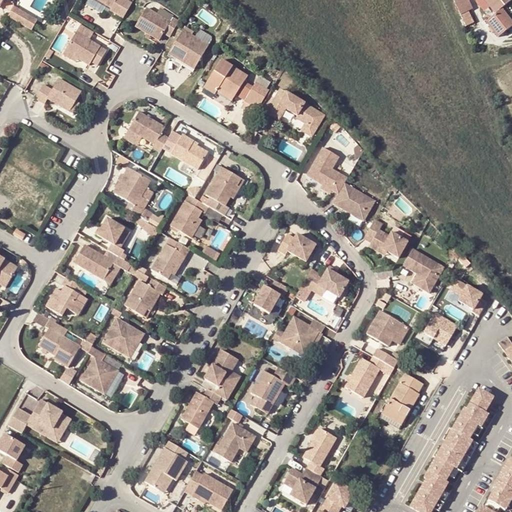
[(97,0),(113,9),(118,0),(97,0)]
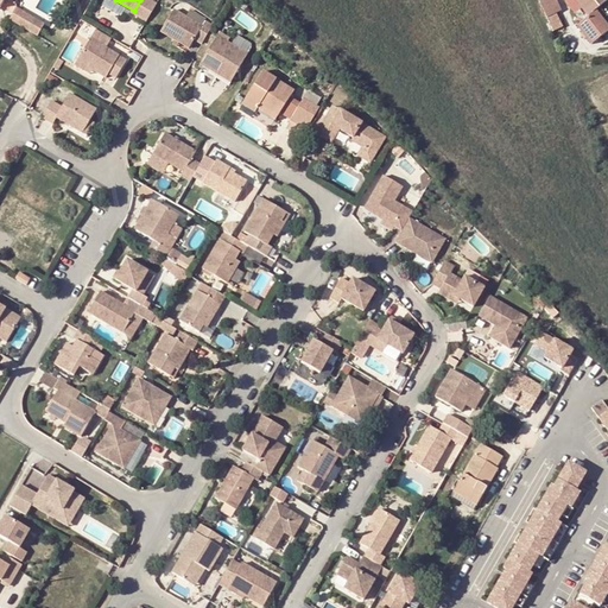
[(154,5),(145,0),(140,0),(134,11),(138,13),(135,16),(145,21),(147,18),(154,5)]
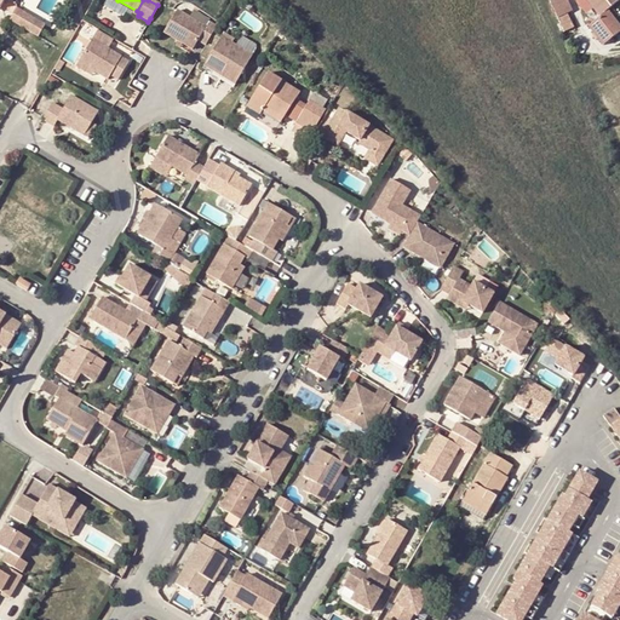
[(549,0),(556,13),(566,9),(572,6),(568,0),(549,0)]
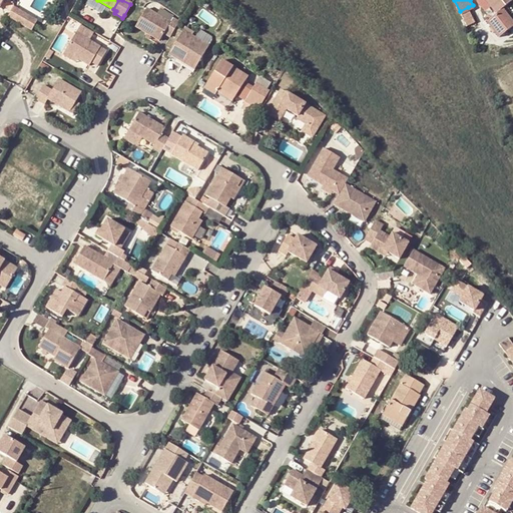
[(485,21),(486,22),(498,36),(512,24),(512,21),(502,8),(512,0),(485,0),(496,13),(485,21)]
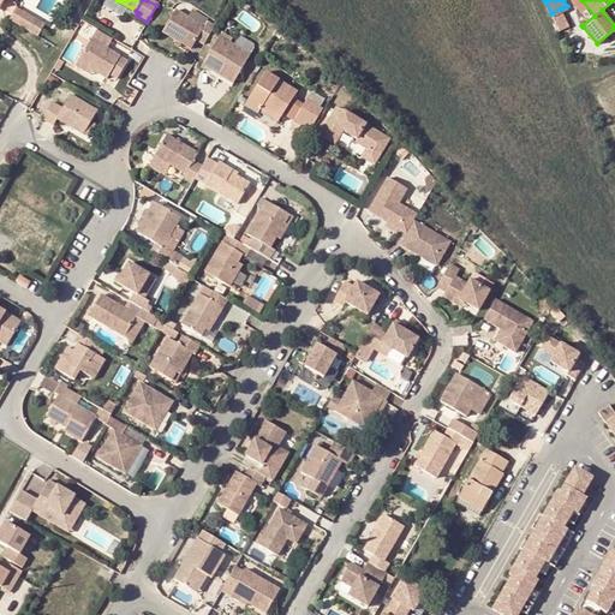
[(11,21),(40,39),(47,25),(19,9),(11,21)]
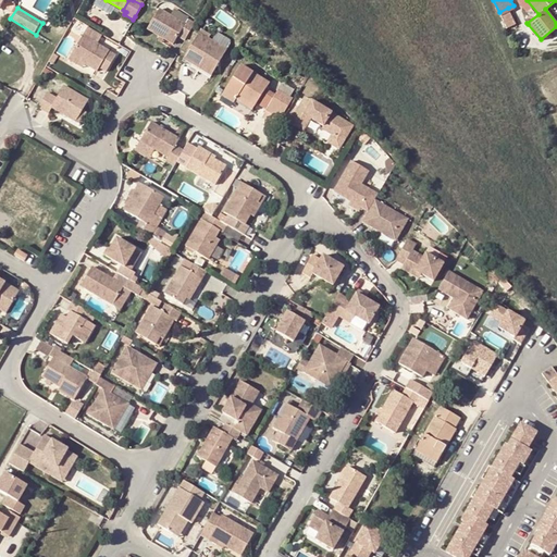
[(514,21),(508,8),(499,12),(505,25),(505,24),(514,21)]
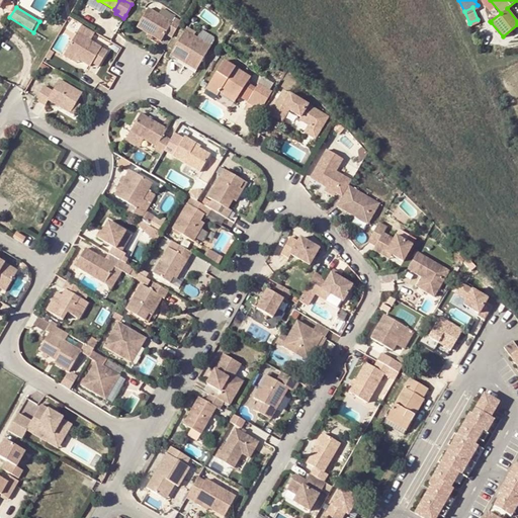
[(171,37),(181,21),(174,17),(171,21),(148,8),(137,27),(161,41),(165,34),(171,37)]
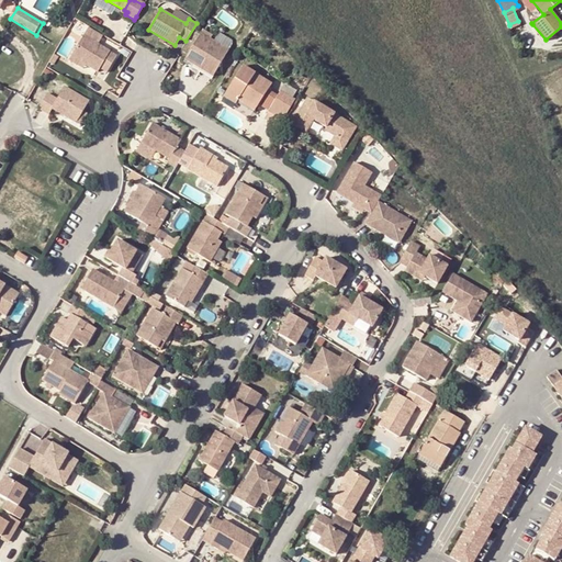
[(102,35),(90,27),(85,36),(98,44),(102,35)]
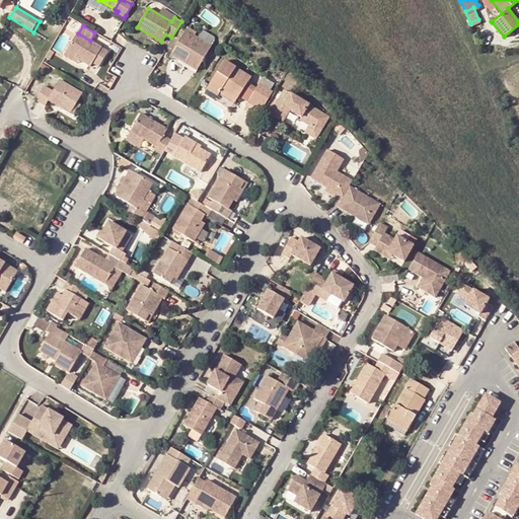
[(213,48),(187,31),(171,56),(198,71),(213,48)]
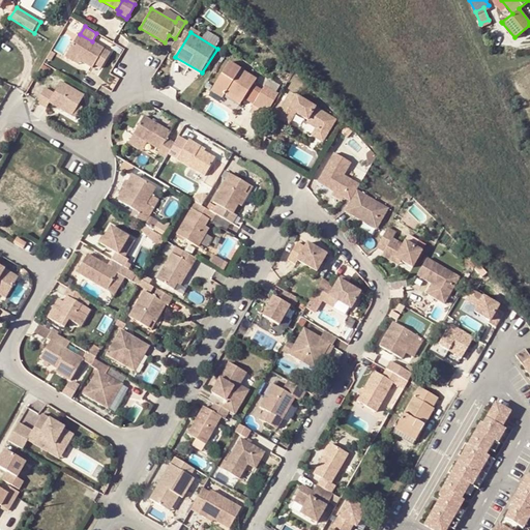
[(102,69),(112,54),(92,41),(80,34),(67,54),(82,62),(93,69),(95,65),(102,69)]
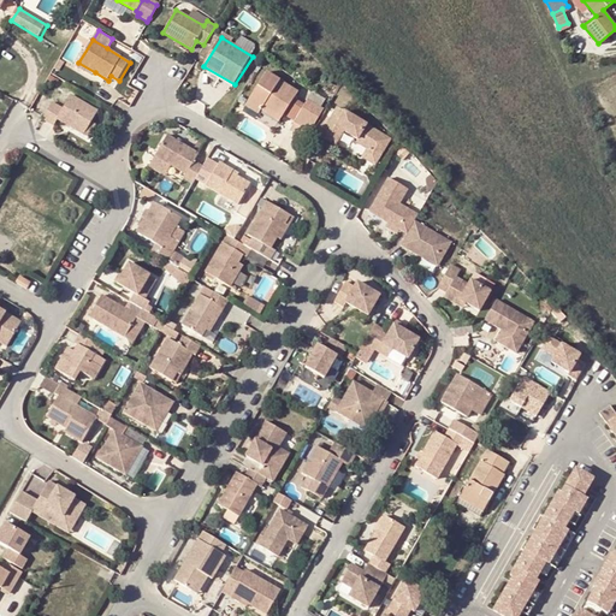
[(92,77),(95,72),(78,63),(76,67),(92,77)]
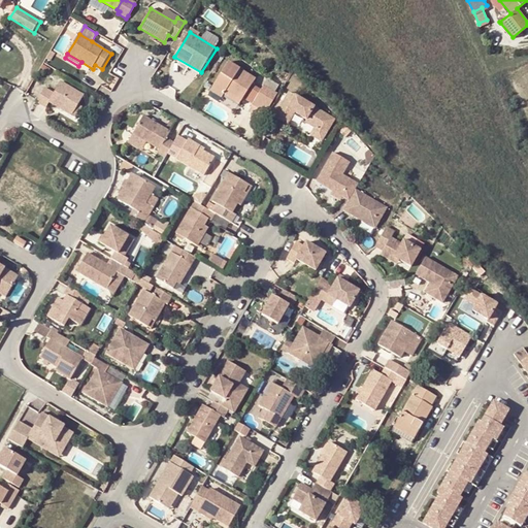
[(224,95),(227,91),(241,101),(243,98),(253,84),(256,78),(229,62),(210,91),(222,98),(224,95)]
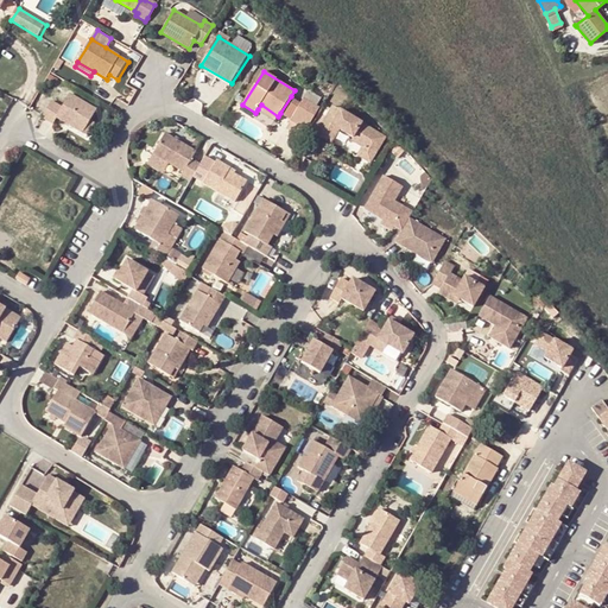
[(58,119),(84,134),(92,121),(97,111),(71,94),(63,107),(54,102),(44,115),(46,118),(45,120),(55,126),(58,119)]
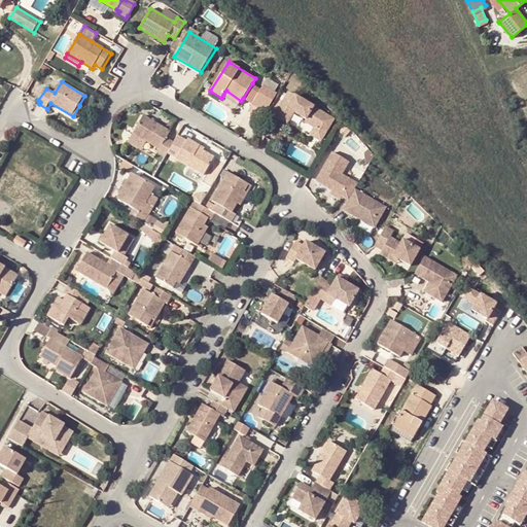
[(261,90),(252,83),(243,98),(253,104),(261,90)]
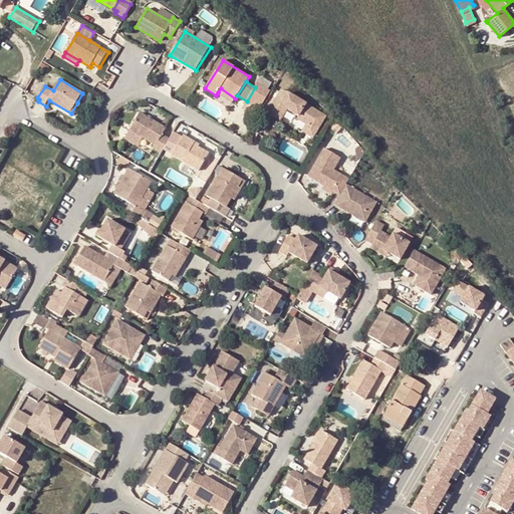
[(272,90),(268,88),(261,84),(258,82),(255,87),(247,101),(261,109),(272,90)]
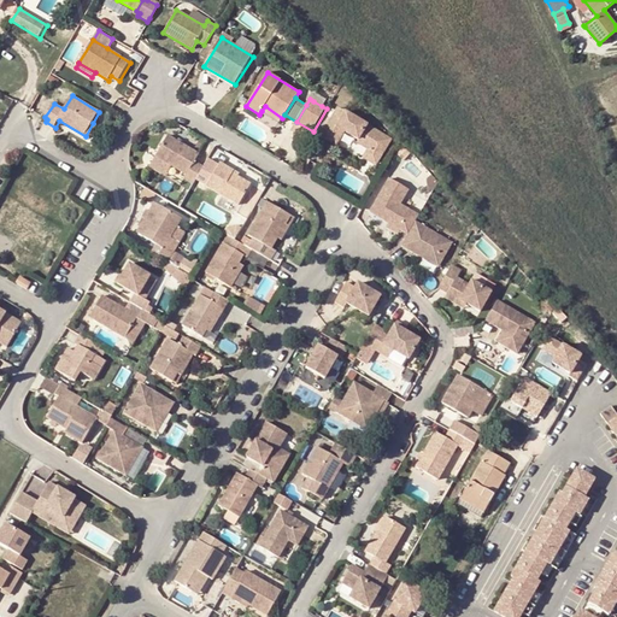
[(282,118),(265,106),(262,111),(280,122),(282,118)]
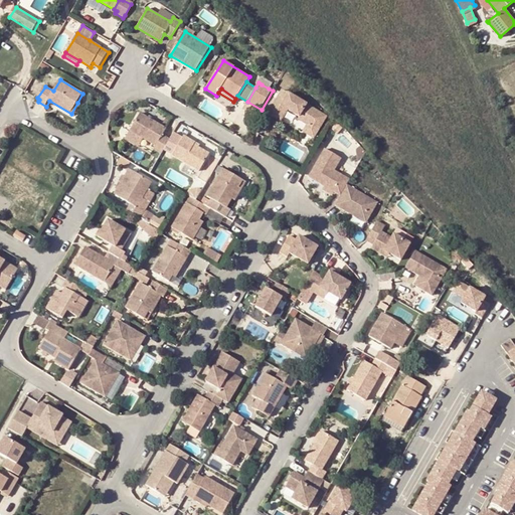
[(300,118),(298,120),(308,126),(309,125),(319,131),(326,119),(316,110),(310,106),(286,92),(282,98),(279,97),(268,114),(280,121),(286,111),(300,118)]
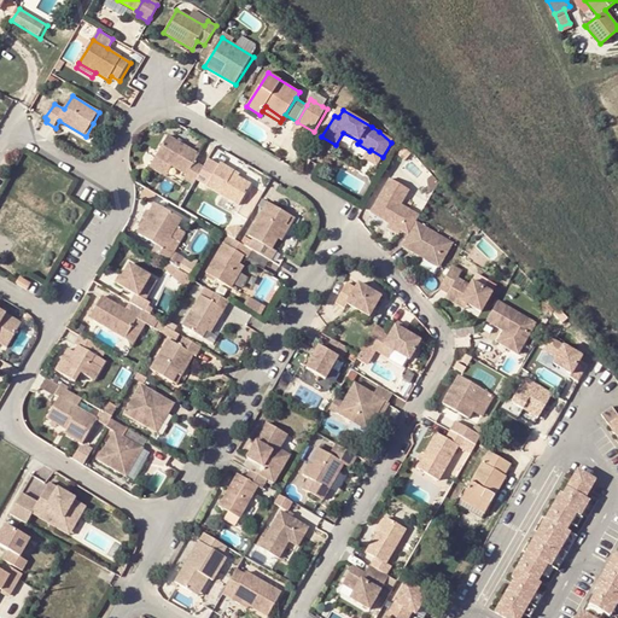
[(98,127),(93,123),(86,136),(89,139),(98,127)]
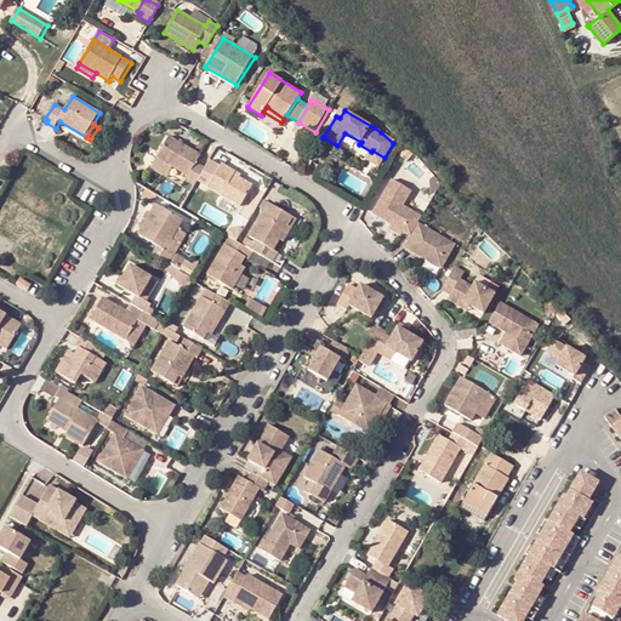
[(193,186),(204,166),(193,160),(198,153),(166,135),(154,157),(170,166),(186,176),(183,180),(193,186)]
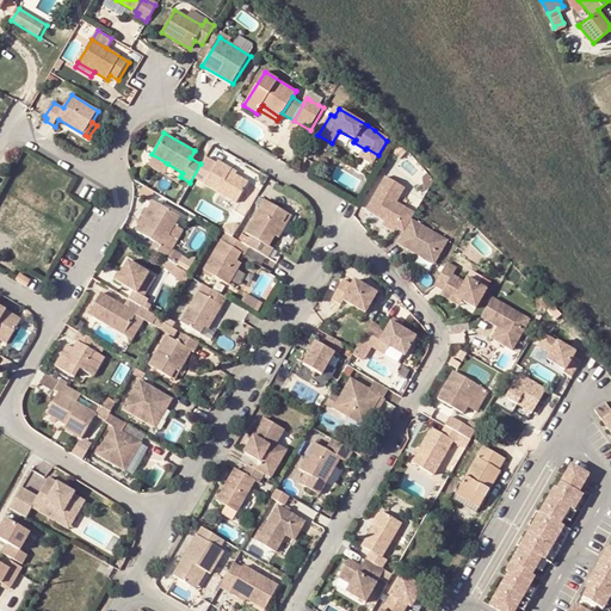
[(371,166),(378,155),(366,148),(365,149),(359,160),(371,166)]
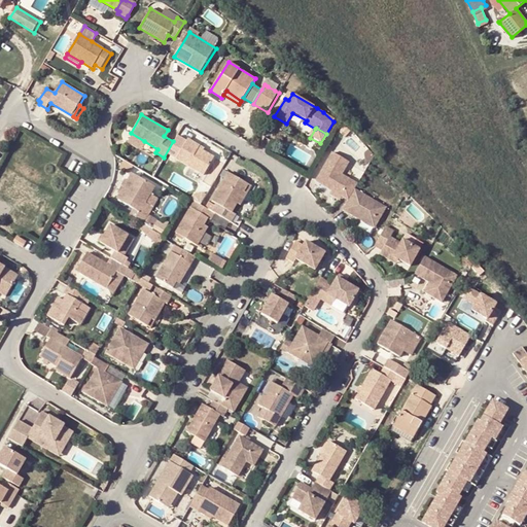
[(139,149),(144,141),(131,133),(126,141),(139,149)]
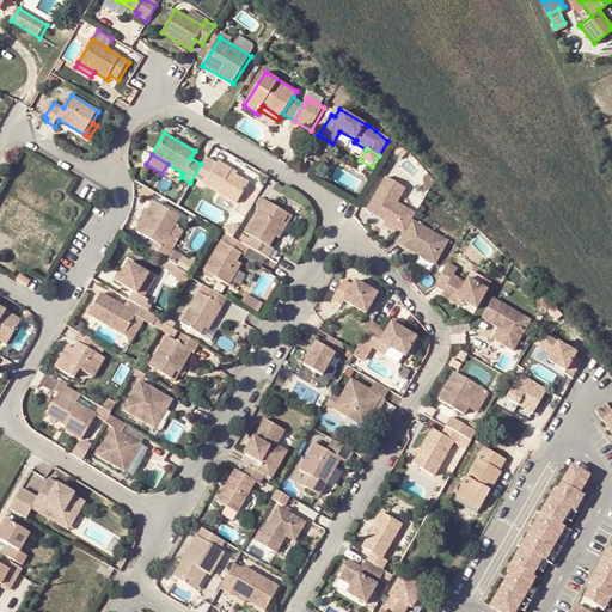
[(250,183),(237,176),(231,172),(233,169),(220,161),(204,185),(237,204),(250,183)]
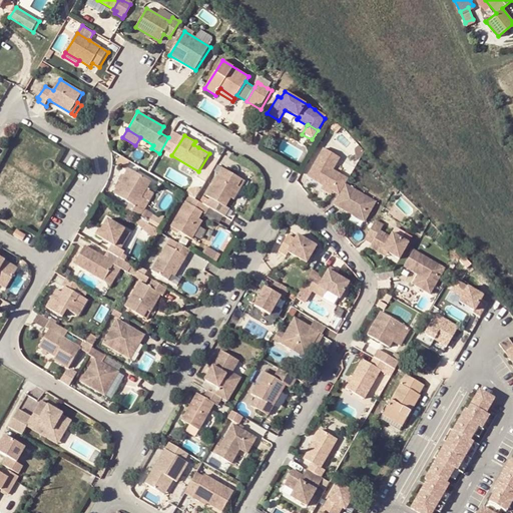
[(344,184),(346,178),(330,170),(338,157),(322,148),(306,177),(323,186),(332,191),(338,194),(344,184)]
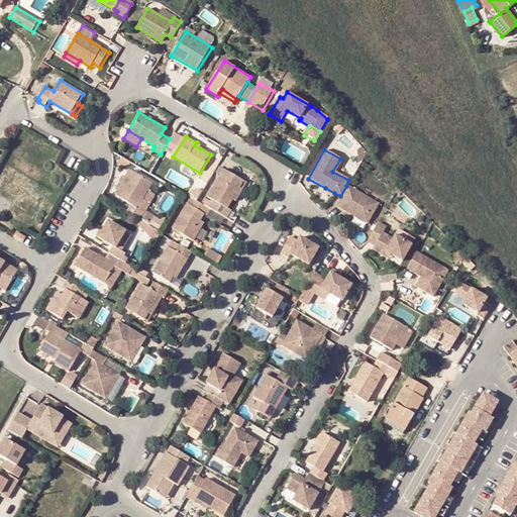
[(231,211),(228,209),(233,200),(244,182),(224,170),(208,198),(211,200),(207,206),(211,208),(227,218),(231,211)]
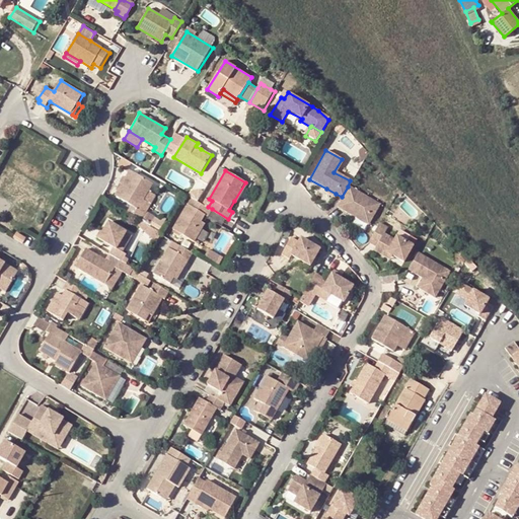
[(115,197),(132,206),(128,213),(143,221),(151,205),(145,201),(154,184),(130,171),(115,197)]
